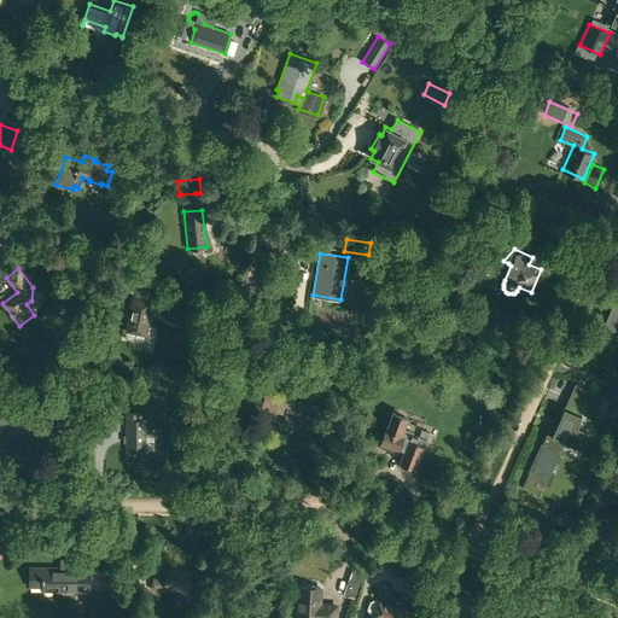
[(134,340),(135,332),(145,334),(150,310),(152,312),(155,302),(133,298),(124,339),(134,340)]
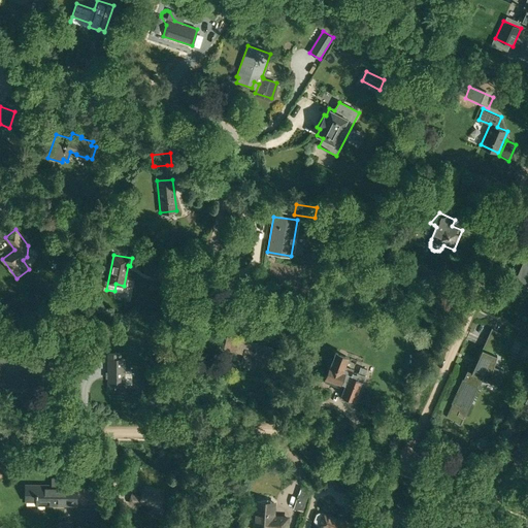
[(527,260),(525,259),(515,281),(527,287),(527,285),(527,284),(527,260)]
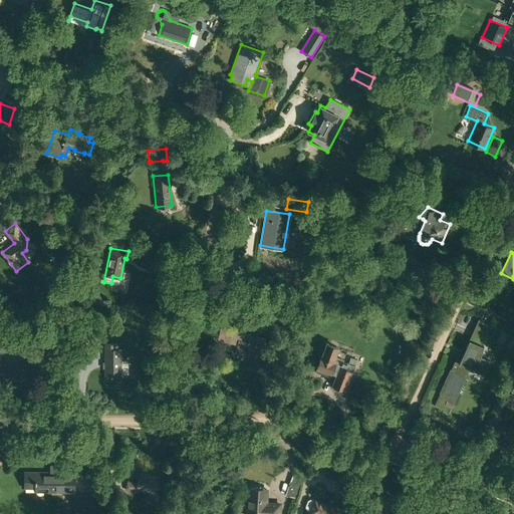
[(479,319),(474,330),(486,335),(490,326),(479,319)]
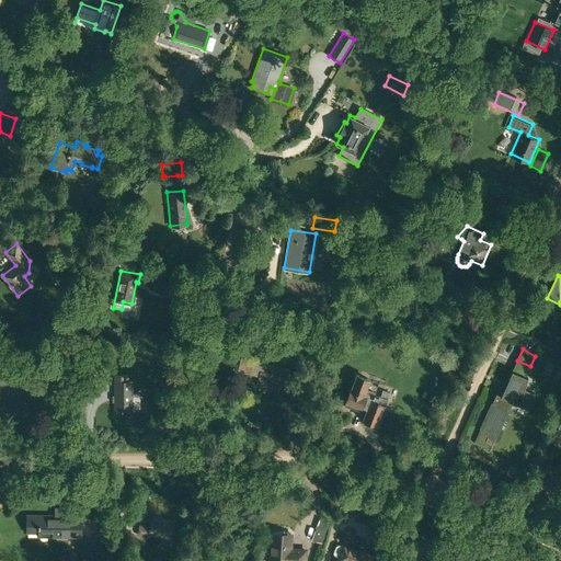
[(0,388),(1,389),(1,400),(0,399),(0,408),(0,411),(13,410),(13,411),(24,411),(24,410),(39,410),(38,391),(42,391),(41,379),(18,379),(18,351),(0,351),(0,365),(0,379),(0,388)]
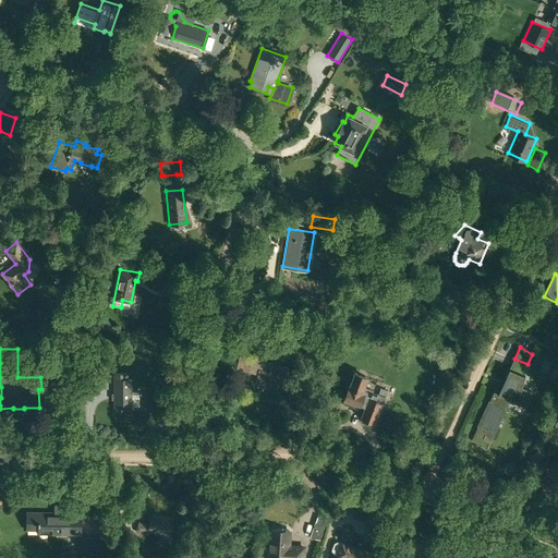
[(543,358),(557,367),(557,352),(549,349),(543,358)]
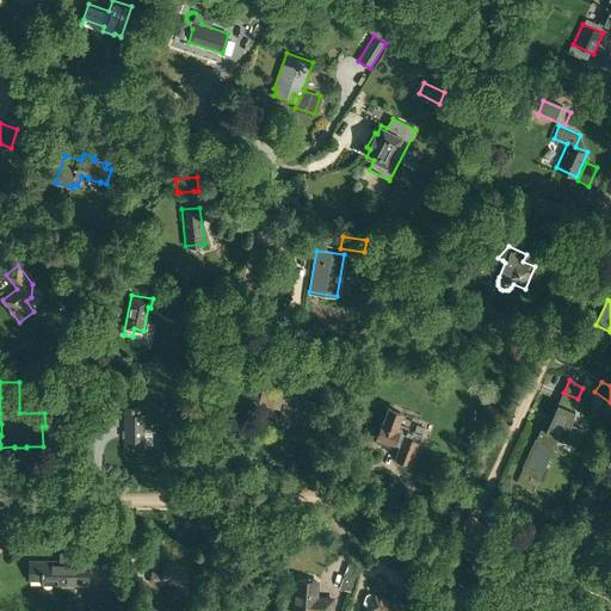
[(279,419),(300,424),(301,421),(312,424),(316,402),(263,389),(259,405),(282,409),(279,419)]
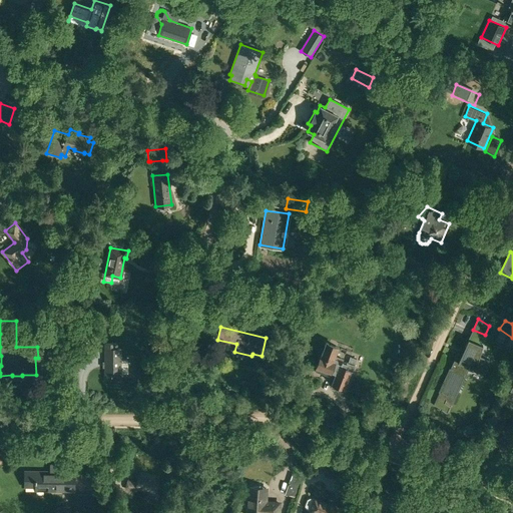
[(440,393),(434,405),(447,414),(451,408),(451,407),(456,397),(469,369),(486,376),(488,360),(480,356),(483,347),(481,345),(469,338),(461,356),(457,355),(440,393)]
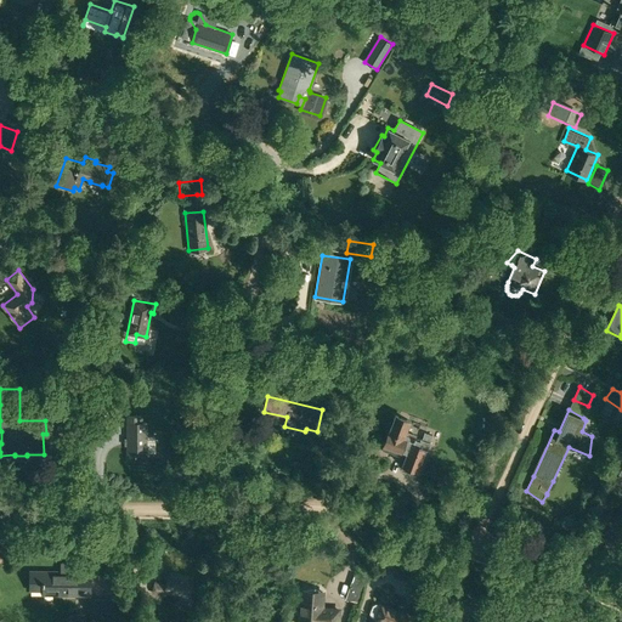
[(89,411),(91,440),(105,439),(103,429),(103,416),(102,411),(89,411)]
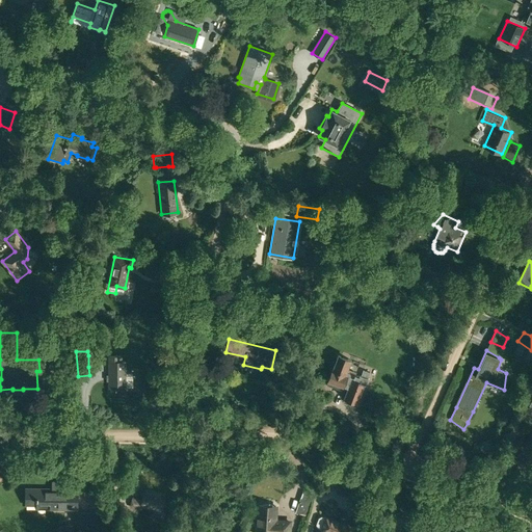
[(356,401),(364,384),(366,386),(371,373),(365,371),(363,376),(362,375),(362,376),(356,375),(357,373),(348,369),(352,360),(340,355),(330,379),(350,387),(346,397),(356,401)]
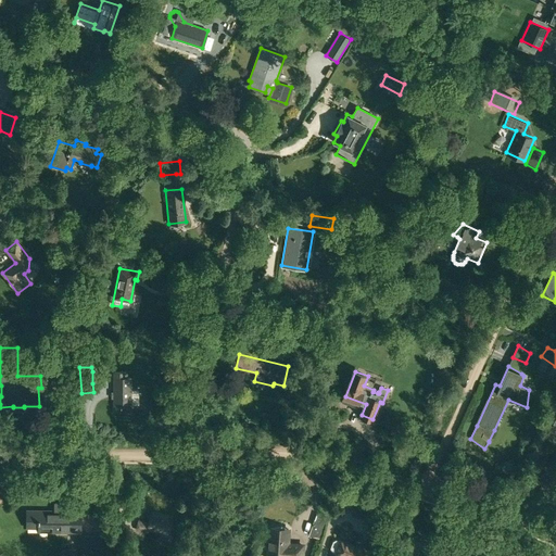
[(121,406),(121,412),(131,412),(131,405),(139,405),(139,390),(131,390),(131,378),(126,378),(126,373),(114,373),(114,406),(121,406)]
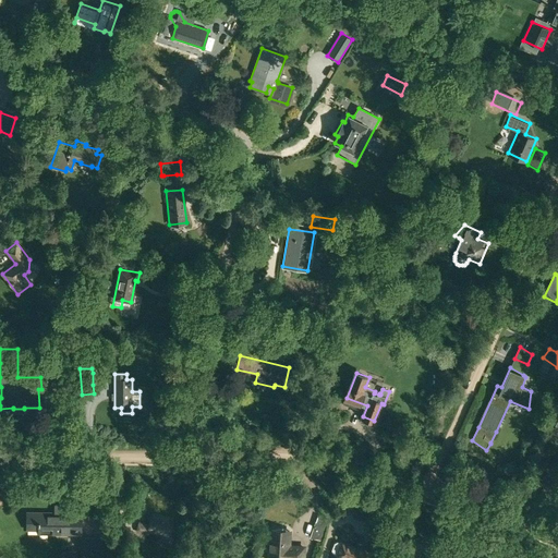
[(392,434),(404,440),(409,432),(397,426),(392,434)]
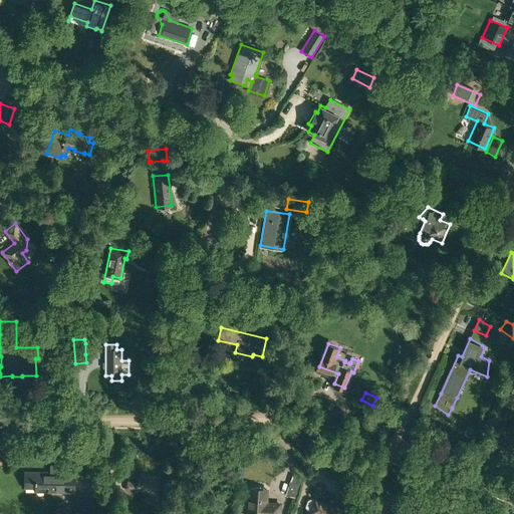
[(42,491),(73,491),(73,472),(24,472),(24,487),(35,487),(35,485),(42,485),(42,491)]
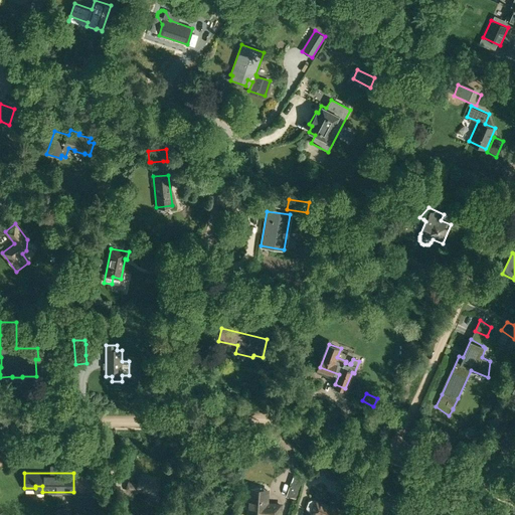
[(137,489),(156,493),(159,480),(139,476),(137,485),(128,483),(127,490),(136,492),(137,489)]
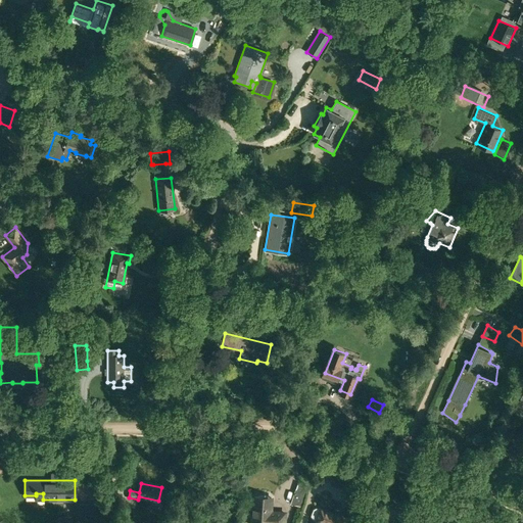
[(250,522),(283,522),(284,512),(270,510),(271,495),(253,494),(250,522)]
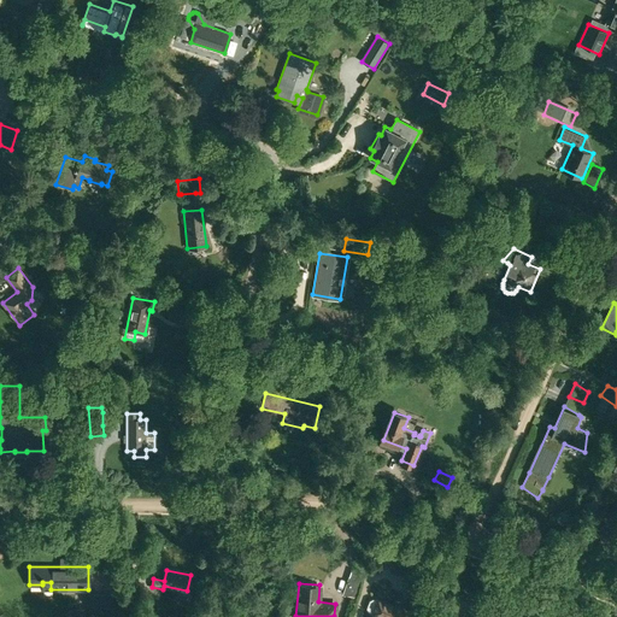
[(363,610),(371,586),(362,583),(353,606),(363,610)]
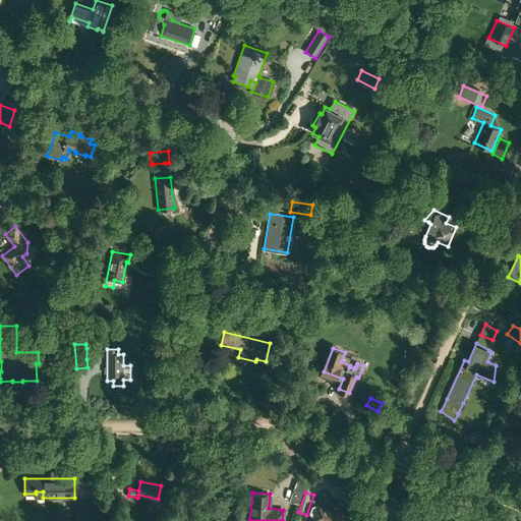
[(83,520),(96,520),(97,514),(97,502),(75,502),(74,520),(84,520),(83,520)]
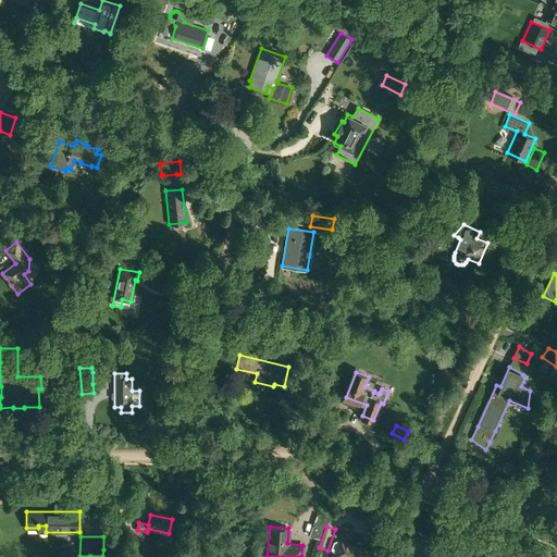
[(366,556),(368,554),(357,549),(358,547),(336,540),(333,541),(331,548),(332,552),(342,555),(341,556),(366,556)]
